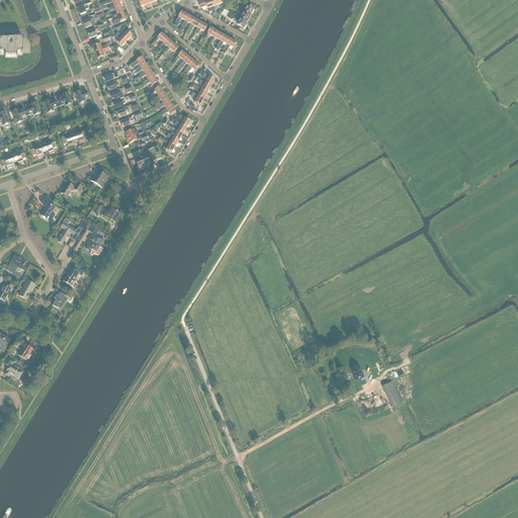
[(109,9),(110,11),(114,9),(120,7),(117,0),(111,2),(112,3),(113,7),(112,8),(112,7),(109,9)]
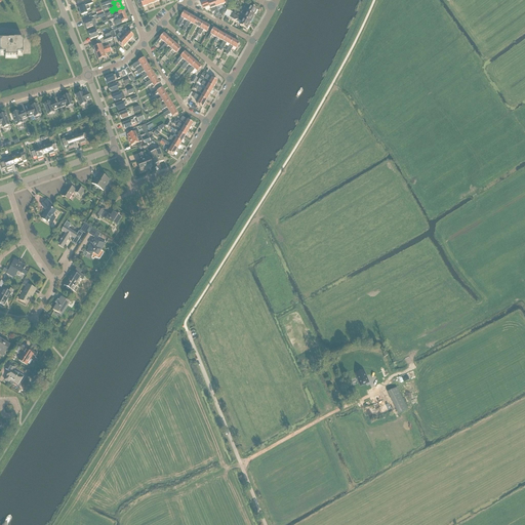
[(92,4),(91,1),(83,4),(84,6),(78,8),(80,12),(79,12),(80,15),(81,15),(87,13),(86,10),(89,9),(88,5),(92,4)]
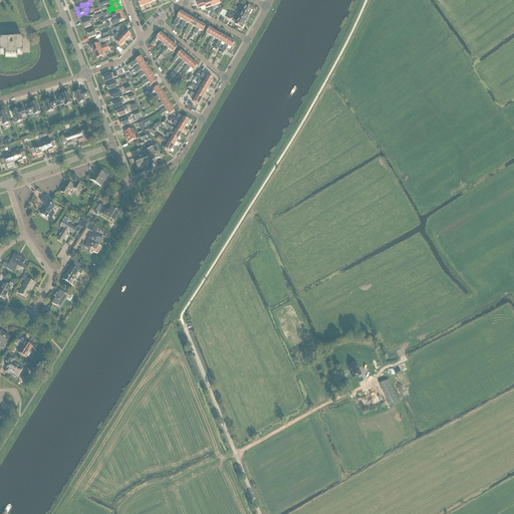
[(212,7),(209,1),(204,3),(203,1),(197,4),(199,9),(205,6),(207,12),(211,11),(212,14),(214,13),(213,10),(212,7)]
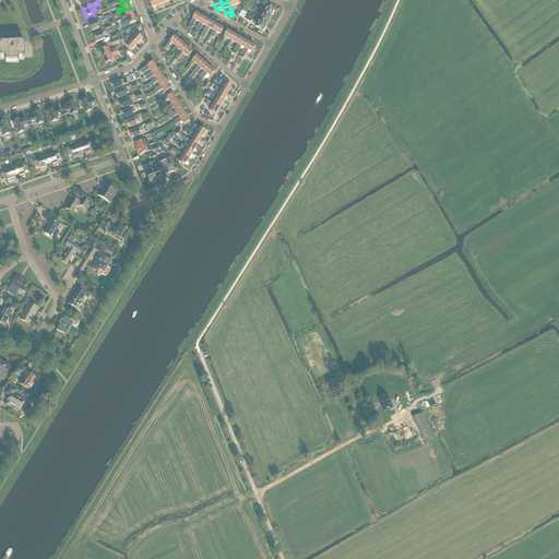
[(258,11),(271,19),(275,12),(273,11),(266,7),(264,11),(260,8),(258,11)]
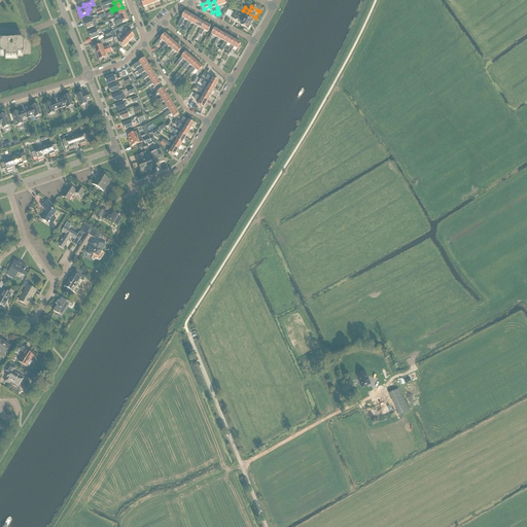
[(116,9),(118,14),(114,16),(114,19),(119,16),(125,13),(123,7),(116,9)]
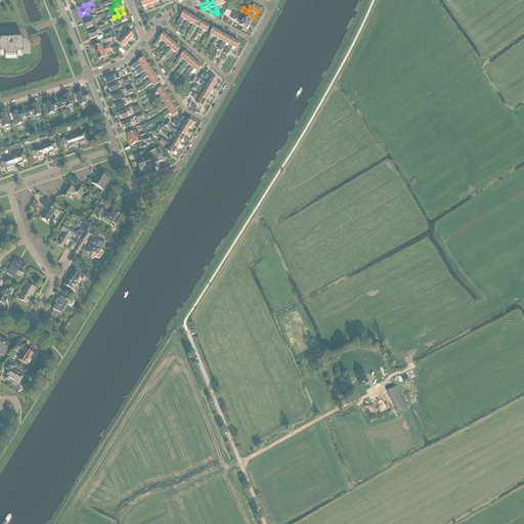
[(251,24),(254,17),(242,10),(239,13),(245,16),(243,18),(251,24)]
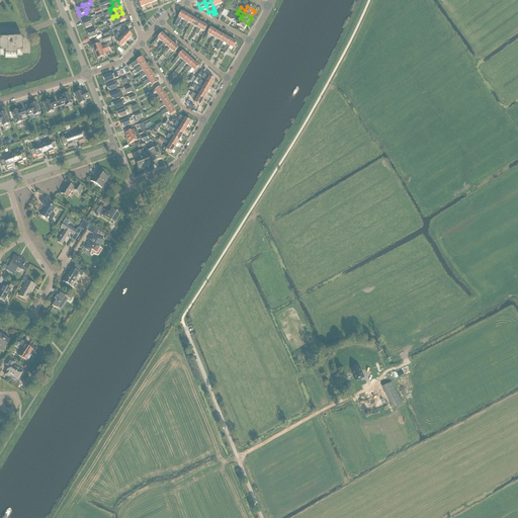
[(178,17),(175,23),(178,25),(181,19),(184,21),(187,16),(181,12),(178,17)]
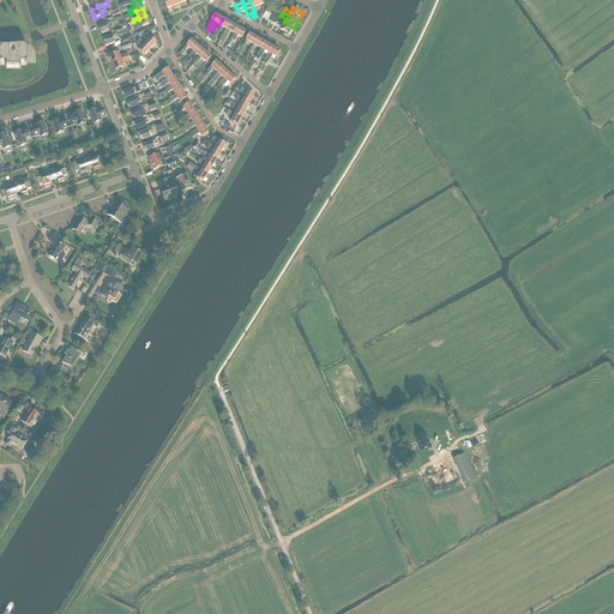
[(133,26),(136,30),(143,26),(149,24),(145,16),(139,19),(140,23),(133,26)]
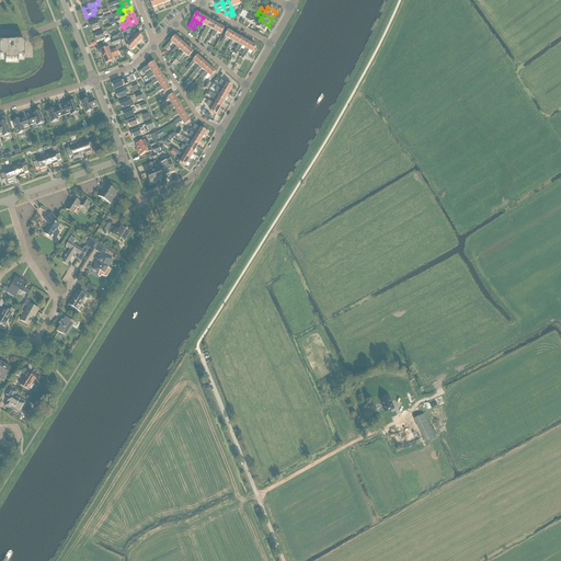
[(264,32),(268,25),(260,20),(260,21),(255,18),(254,19),(248,14),(245,19),(251,22),(253,21),(258,24),(256,27),(261,30),(260,31),(263,32),(263,31),(264,32)]
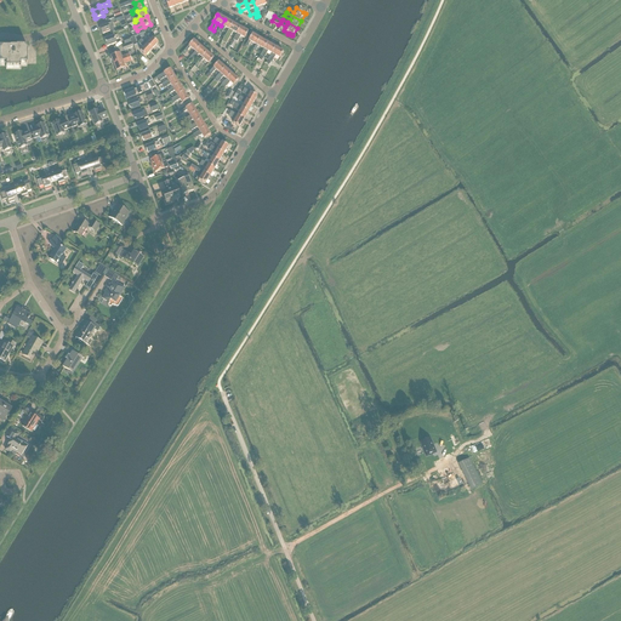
[(221,26),(217,32),(221,34),(226,28),(228,29),(229,30),(233,23),(224,20),(221,26)]
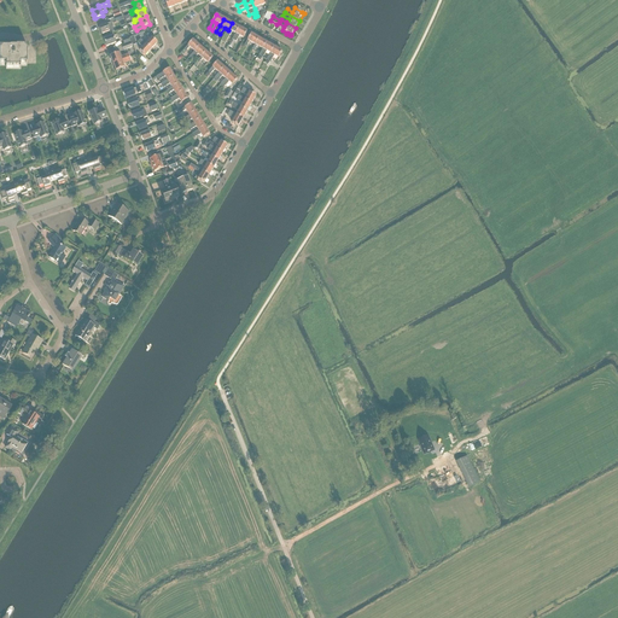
[(111,25),(110,23),(99,28),(101,35),(110,31),(110,34),(114,33),(111,25)]
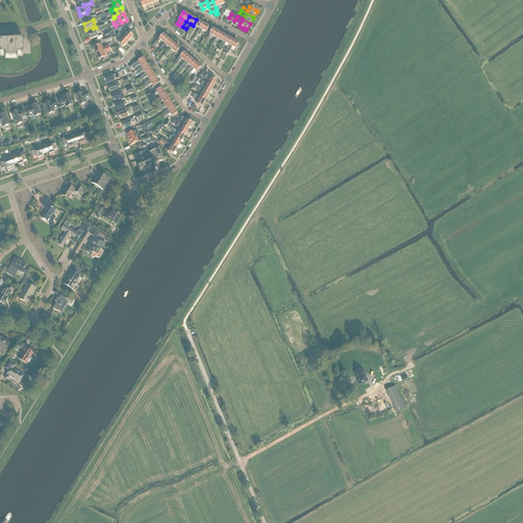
[(195,27),(199,29),(202,24),(196,19),(193,26),(192,25),(190,29),(193,30),(195,27)]
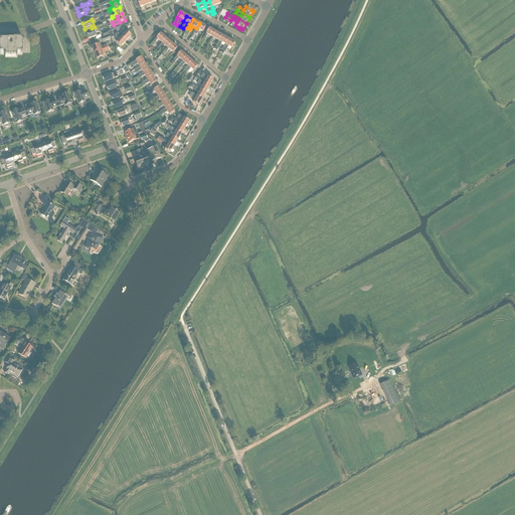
[(205,26),(199,23),(196,28),(193,33),(195,35),(196,35),(199,30),(202,32),(205,26)]
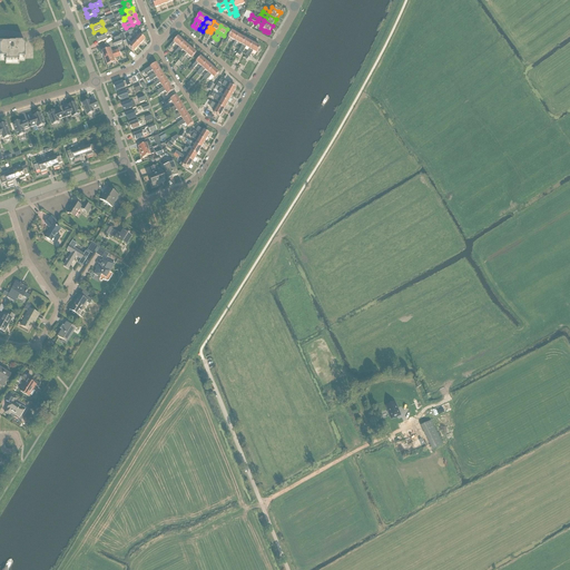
[(145,40),(140,36),(136,31),(135,33),(138,37),(135,41),(134,41),(139,46),(145,40)]
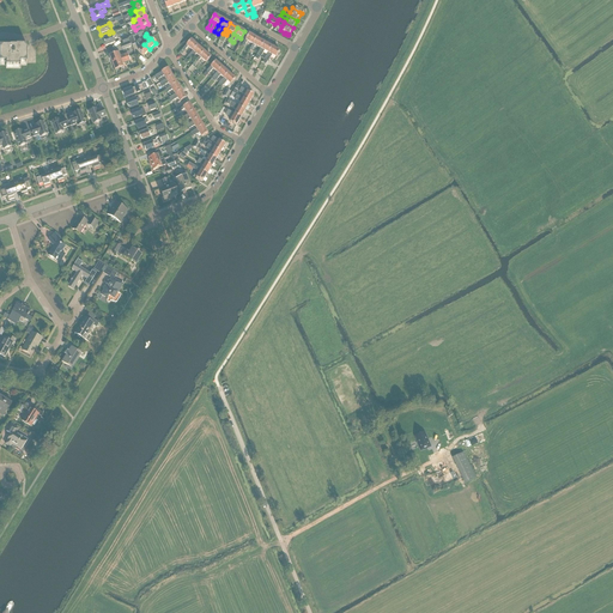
[(253,44),(256,38),(249,34),(246,40),(242,46),(244,47),(247,42),(253,44)]
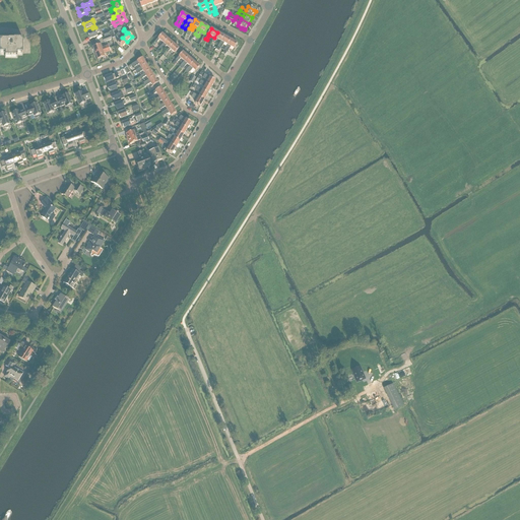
[(100,33),(99,29),(95,30),(87,34),(89,40),(98,37),(96,34),(100,33)]
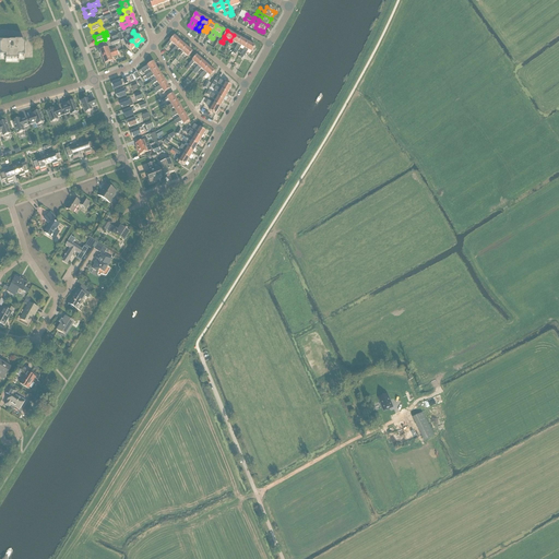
[(137,45),(131,40),(132,40),(127,35),(125,38),(129,43),(126,46),(131,50),(137,45)]
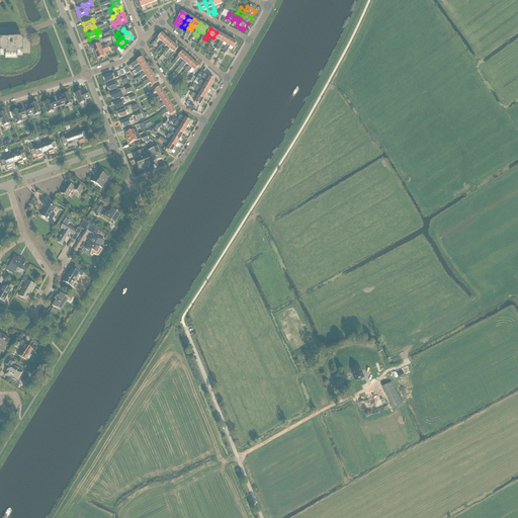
[(220,41),(223,35),(217,32),(213,37),(211,41),(213,42),(216,38),(220,41)]
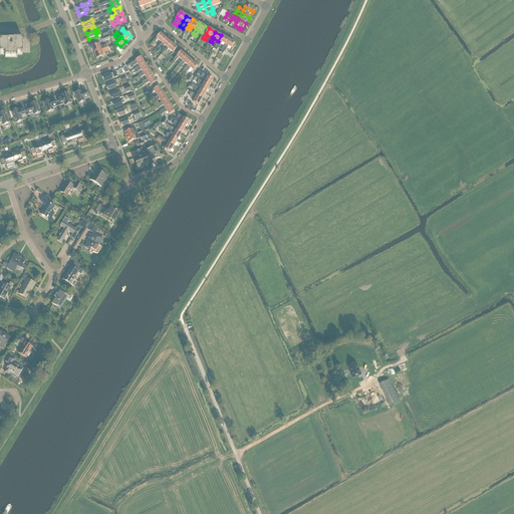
[(160,33),(156,38),(153,42),(155,43),(158,39),(162,43),(166,38),(160,33)]
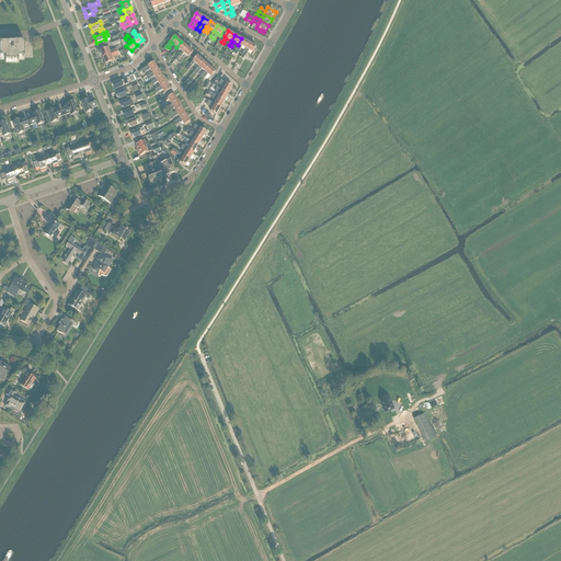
[(238,45),(235,50),(239,53),(242,47),(244,48),(245,48),(249,43),(241,38),(238,45)]
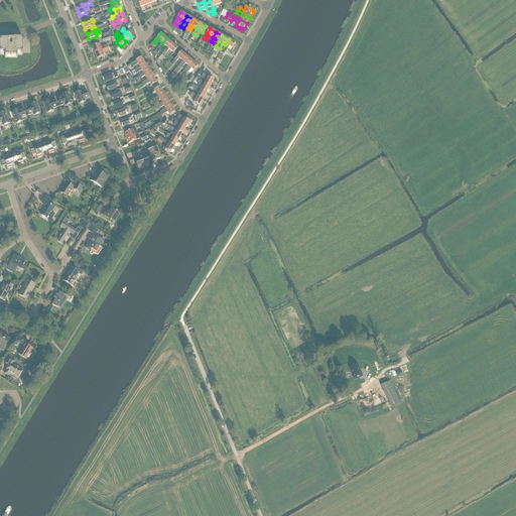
[(171,43),(166,38),(162,43),(158,47),(160,50),(164,45),(167,48),(171,43)]
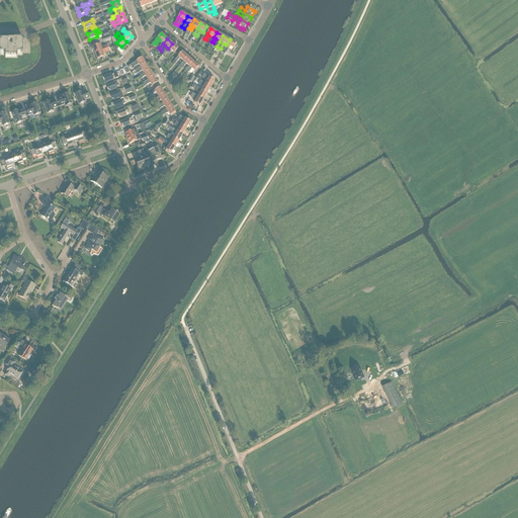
[(22,54),(22,39),(14,39),(12,39),(10,39),(8,39),(0,39),(0,54),(5,54),(5,57),(17,57),(17,54),(22,54)]
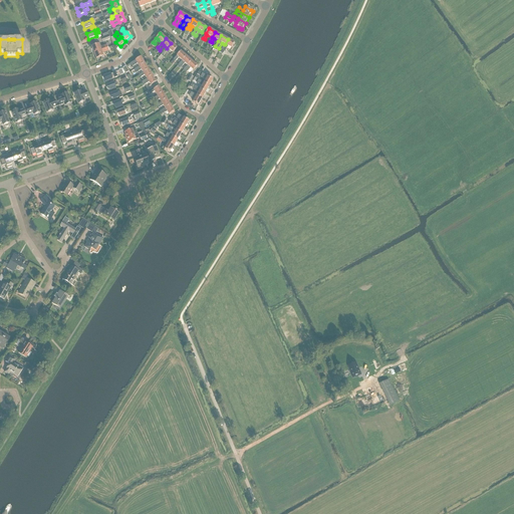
[(225,44),(224,44),(222,50),(225,52),(228,46),(231,48),(234,43),(228,39),(225,44)]
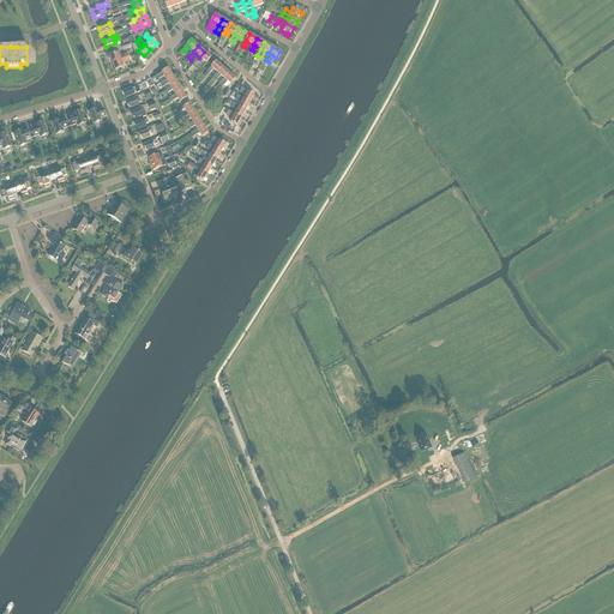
[(197,62),(202,59),(206,64),(211,58),(204,52),(199,58),(196,61),(197,62)]
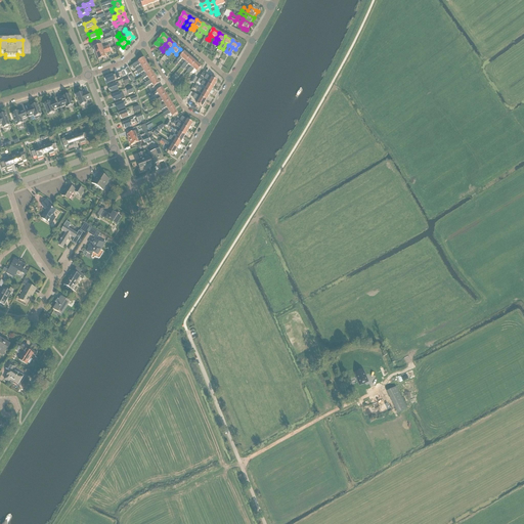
[(93,48),(95,54),(110,49),(108,46),(101,48),(100,45),(93,48)]
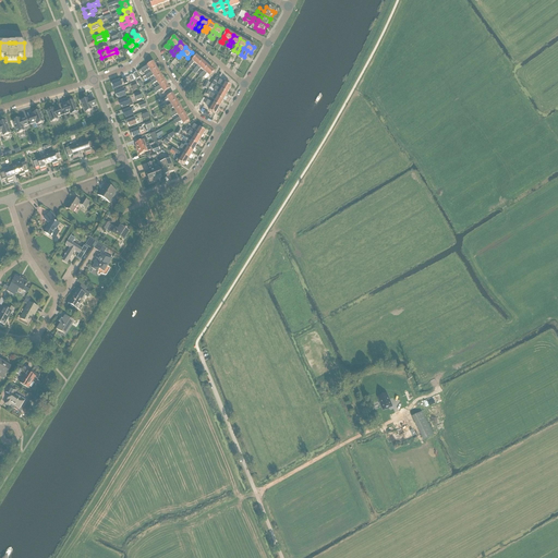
[(101,58),(105,64),(112,62),(111,58),(118,56),(117,52),(101,58)]
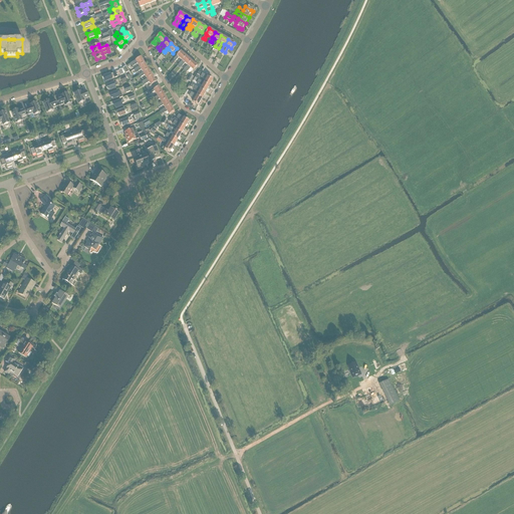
[(179,58),(182,61),(186,56),(181,51),(177,56),(173,60),(175,61),(179,58)]
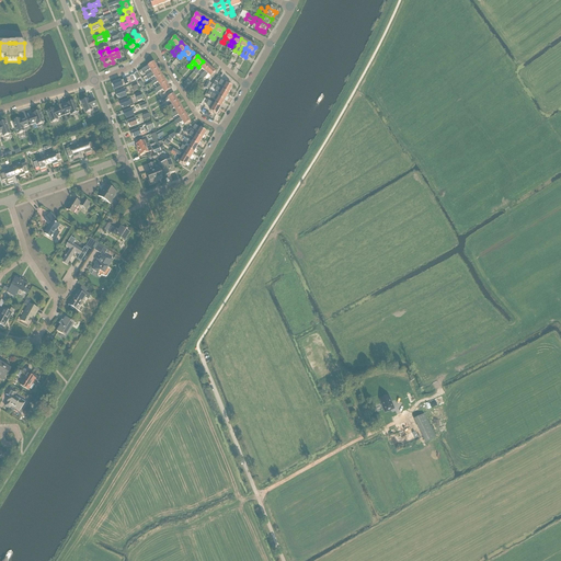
[(204,71),(205,72),(209,67),(203,61),(198,67),(194,71),(197,75),(202,69),(204,71)]
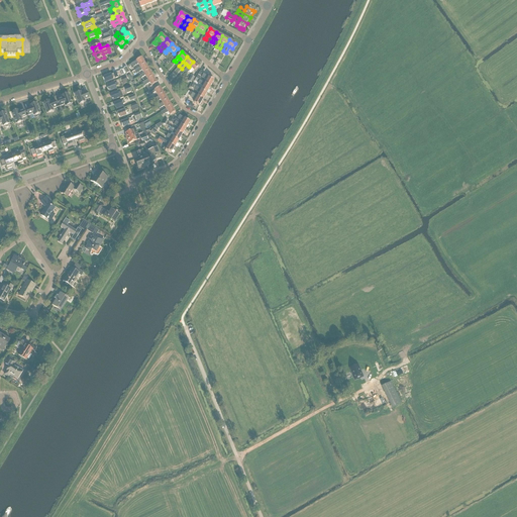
[(139,68),(145,65),(141,58),(136,61),(130,65),(132,68),(138,65),(139,68)]
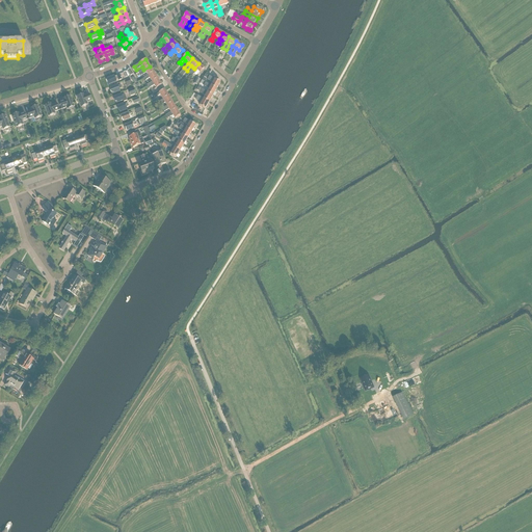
[(204,69),(198,63),(194,69),(193,68),(189,73),(192,76),(196,71),(200,73),(204,69)]
